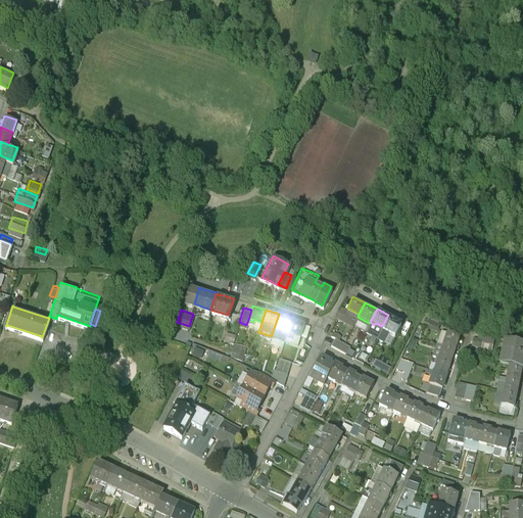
[(291,318),(279,314),(272,334),(284,338),(286,334),(291,318)]
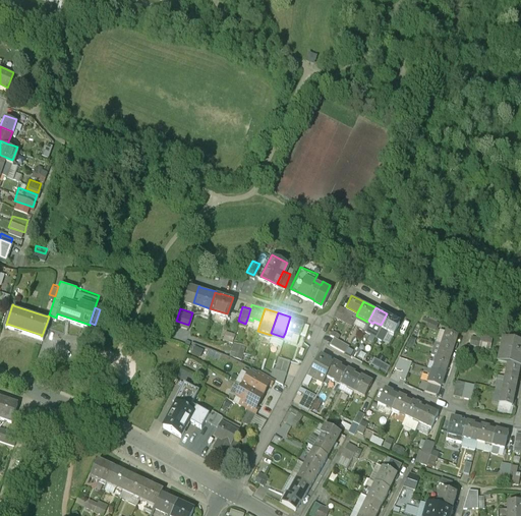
[(399,321),(387,313),(381,325),(393,332),(399,321)]
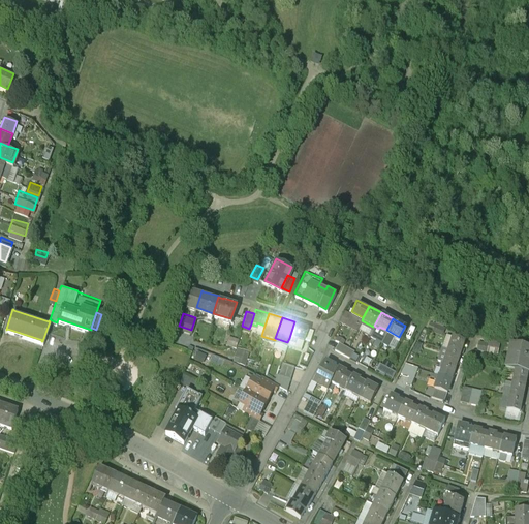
[(307,326),(294,321),(289,338),(296,340),(297,336),(303,338),(307,326)]
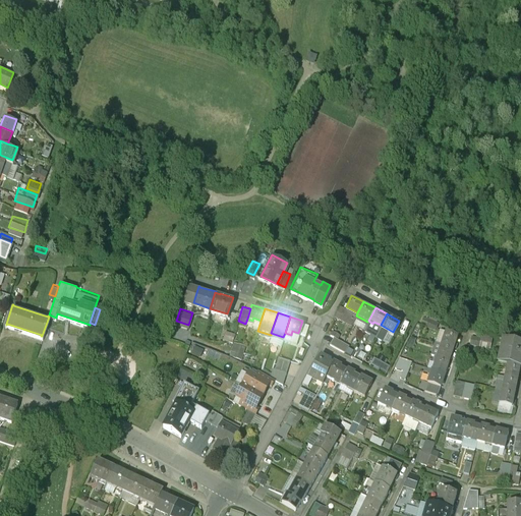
[(458,333),(446,328),(441,341),(453,345),(458,333)]
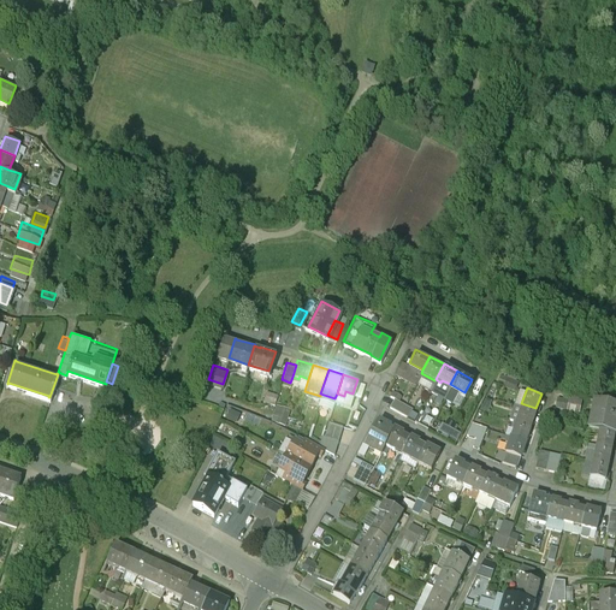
[(277,392),(266,389),(264,397),(274,401),(277,392)]
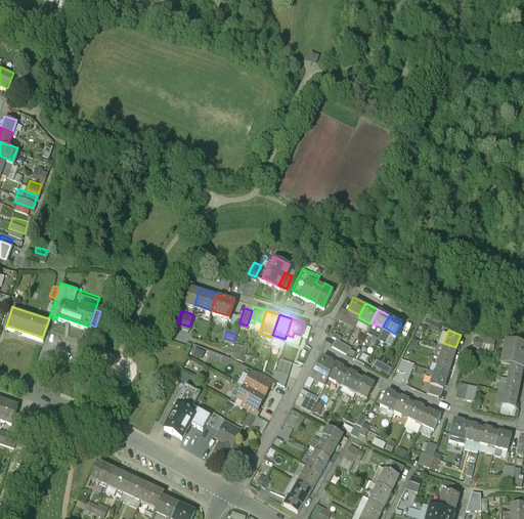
[(339,337),(335,335),(331,343),(347,351),(351,343),(339,337)]
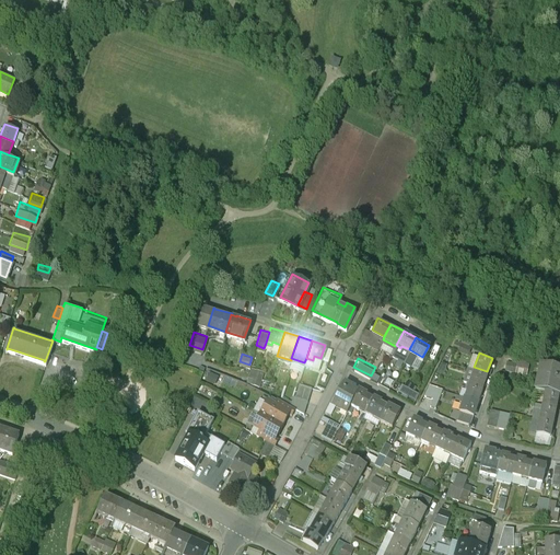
[(559,384),(559,365),(540,360),(535,386),(545,389),(559,392),(559,384)]
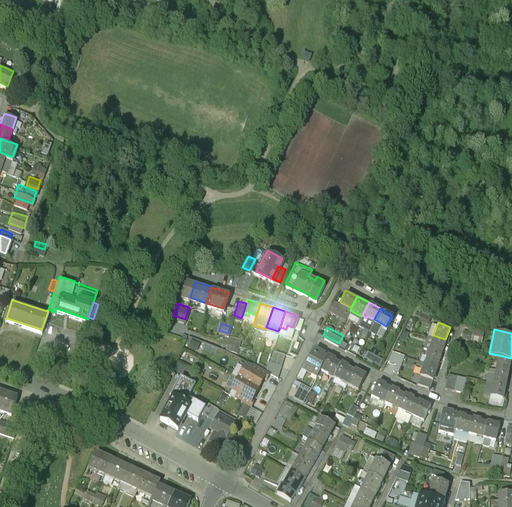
[(445,339),(433,335),(429,347),(441,351),(445,339)]
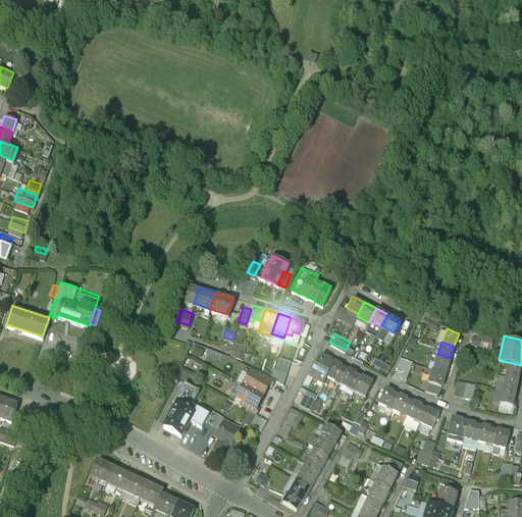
[(321,352),(310,373),(317,377),(321,369),(327,372),(333,361),(327,358),(328,356),(321,352)]
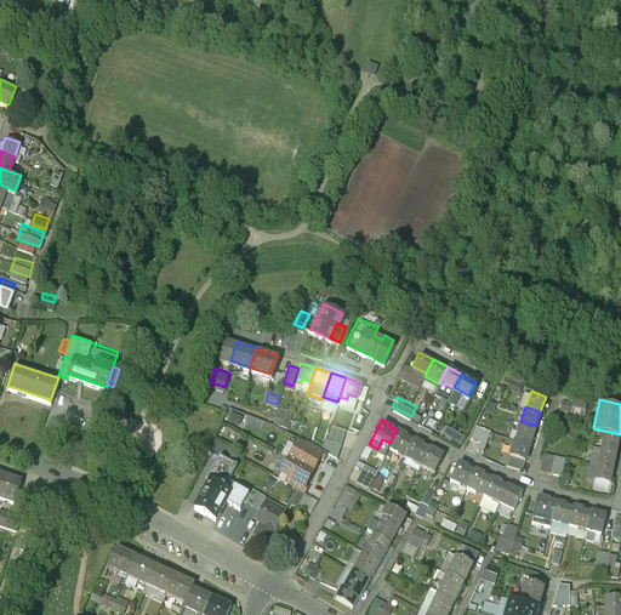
[(460,422),(451,419),(448,423),(457,428),(460,422)]
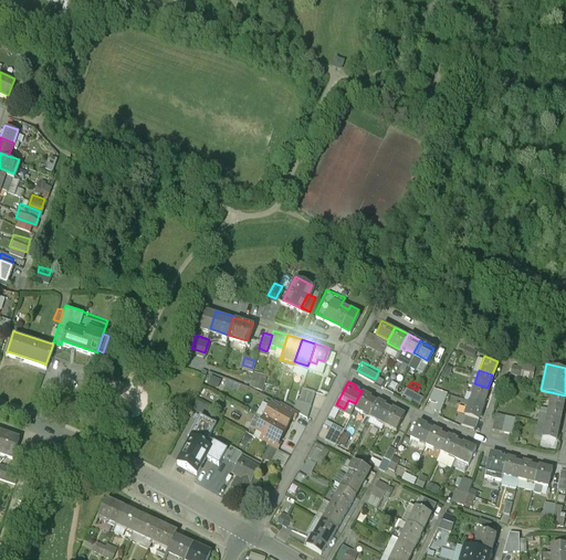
[(488,388),(474,383),(470,397),(483,402),(488,388)]
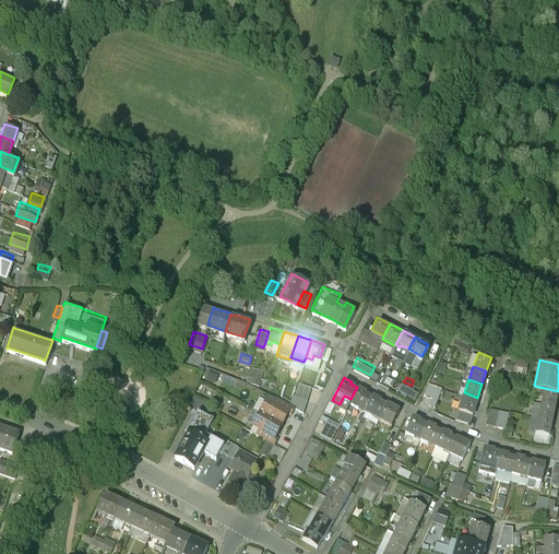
[(310,384),(298,380),(295,392),(307,397),(310,384)]
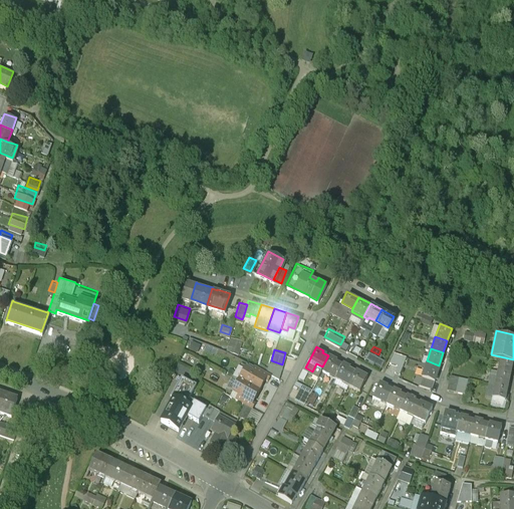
[(370,350),(369,349),(365,355),(381,363),(384,357),(378,354),(370,350)]
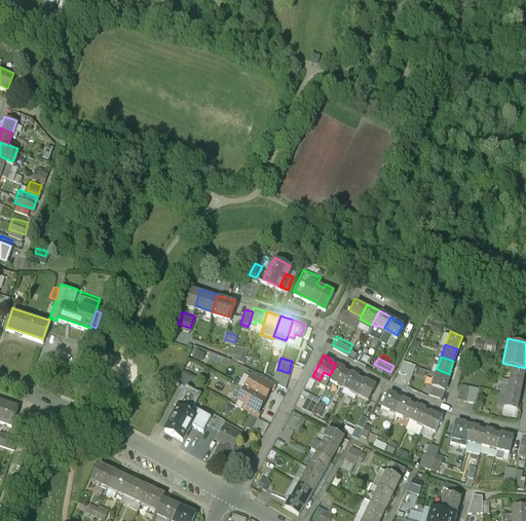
[(344,366),(337,363),(336,364),(330,375),(329,377),(336,381),(337,379),(344,382),(349,371),(343,368),(344,366)]
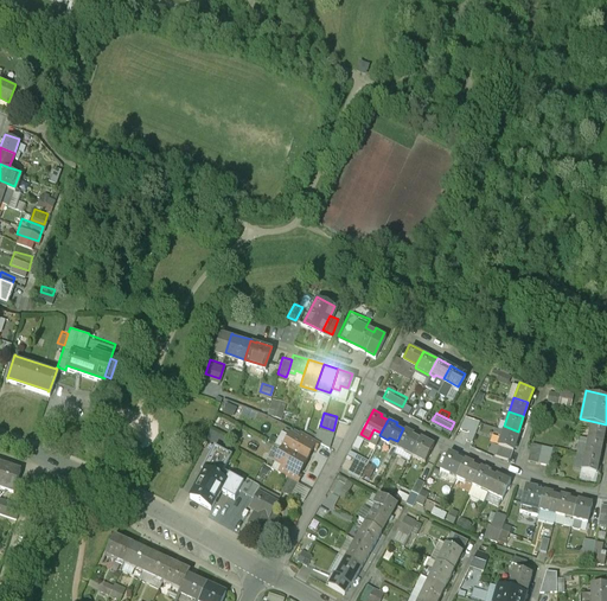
[(606,424),(590,421),(588,436),(602,439),(606,424)]
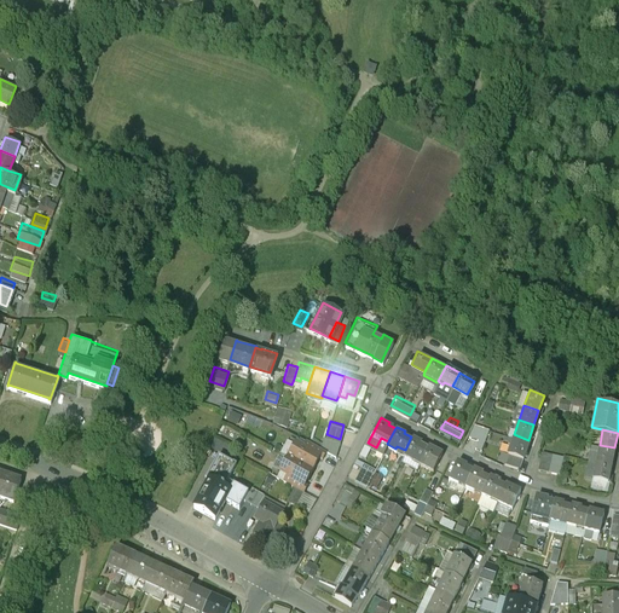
[(340,439),(327,434),(323,446),(327,449),(336,454),(340,439)]
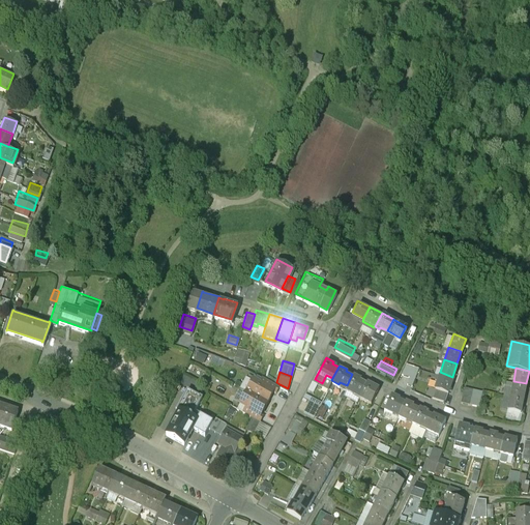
[(360,376),(353,372),(352,374),(347,385),(346,387),(352,391),(353,389),(360,392),(366,381),(359,378),(360,376)]
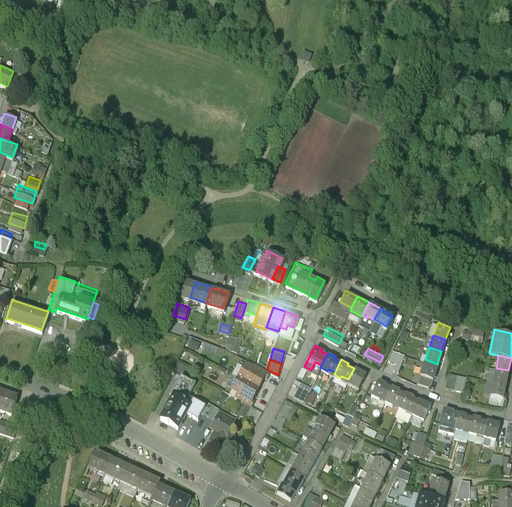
[(437,364),(425,359),(420,372),(433,376),(437,364)]
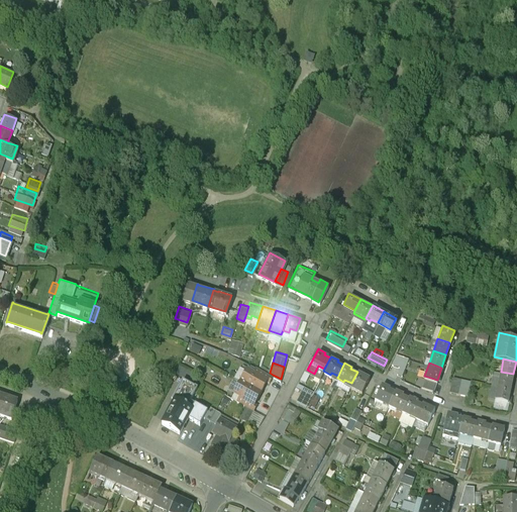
[(270,373),(255,365),(252,371),(267,379),(267,380),(269,381),(273,375),(270,373)]
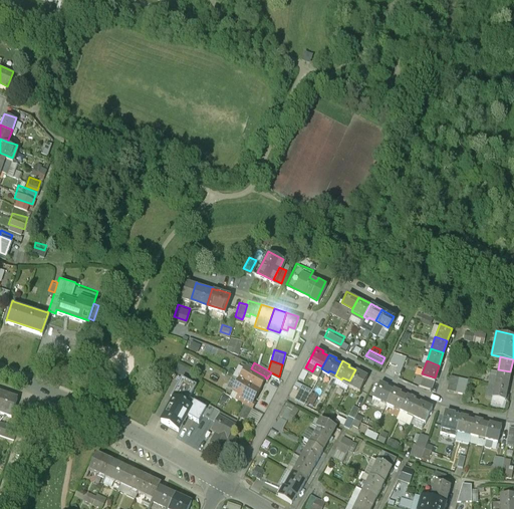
[(251,368),(245,365),(239,376),(259,388),(265,377),(265,376),(251,368)]
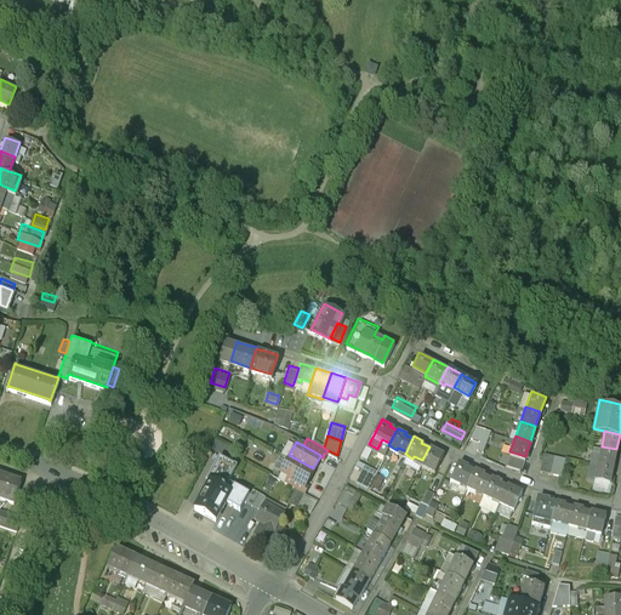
[(443,451),(431,444),(429,446),(422,460),(421,462),(433,470),(443,451)]
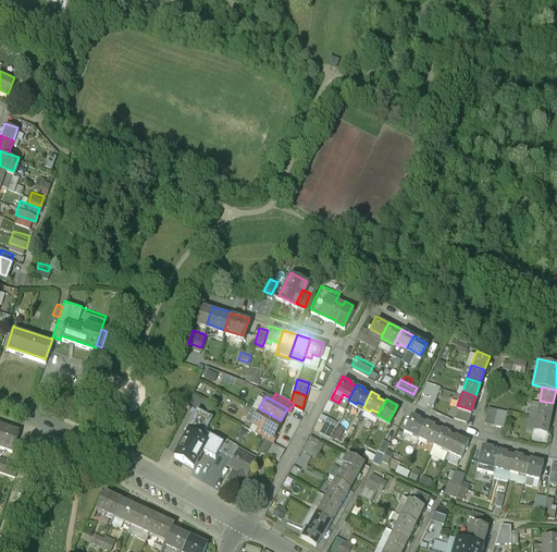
[(553,403),(540,401),(536,415),(549,417),(553,403)]
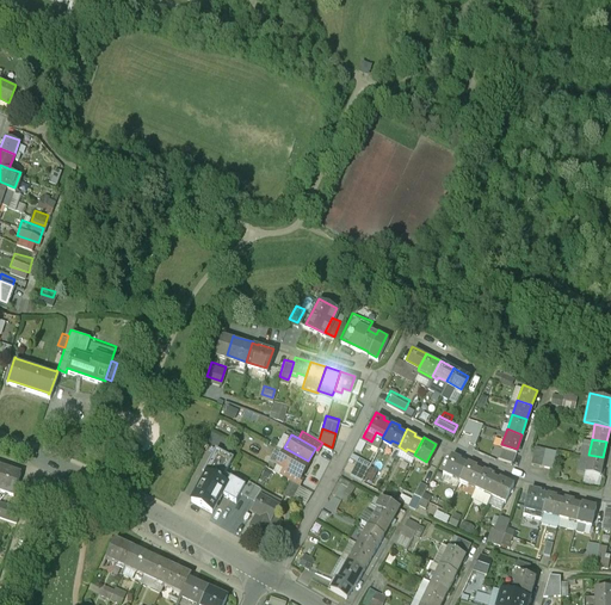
[(216,446),(204,468),(203,468),(207,470),(207,471),(192,497),(191,497),(213,508),(213,507),(222,491),(235,499),(240,491),(245,482),(224,471),(233,456),(233,457),(234,456),(215,445),(215,446),(216,446)]
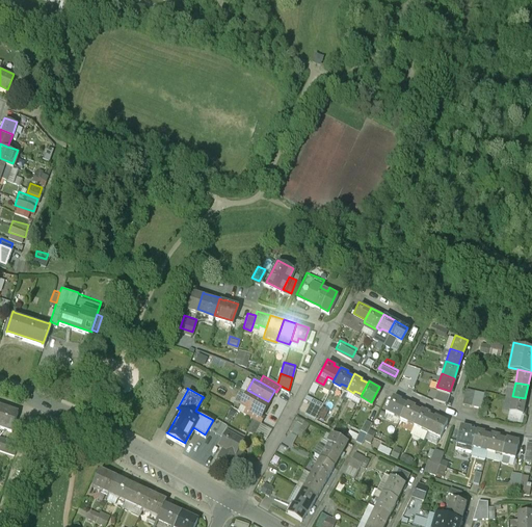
[(268,401),(247,390),(240,402),(246,405),(261,414),(262,413),(268,401)]
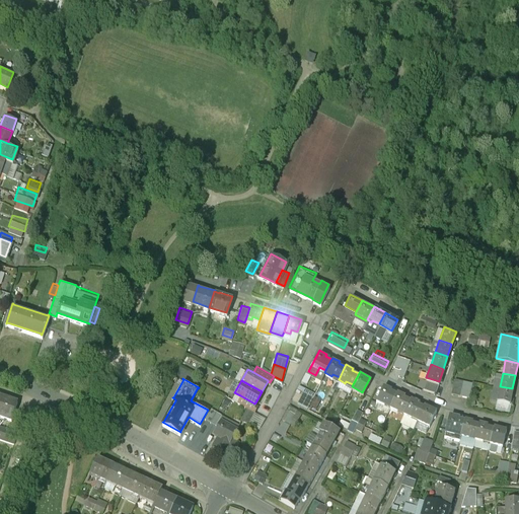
[(390,387),(383,383),(376,399),(383,402),(384,400),(390,404),(396,392),(390,389),(390,387)]
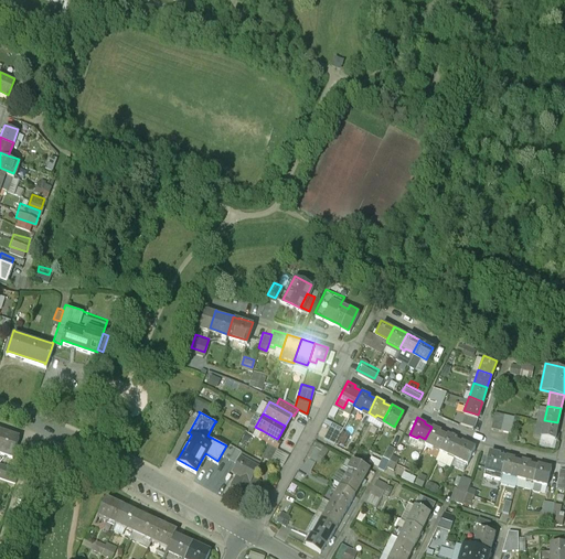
[(544,420),(536,418),(534,432),(555,437),(557,422),(544,420)]
